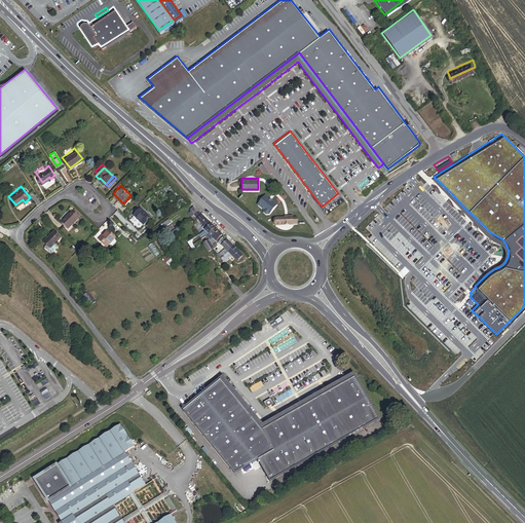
[(269,194),(265,192),(258,202),(258,203),(264,208),(263,209),(264,210),(266,212),(267,212),(268,211),(269,212),(276,201),(272,197),(270,196),(268,195),(269,194)]
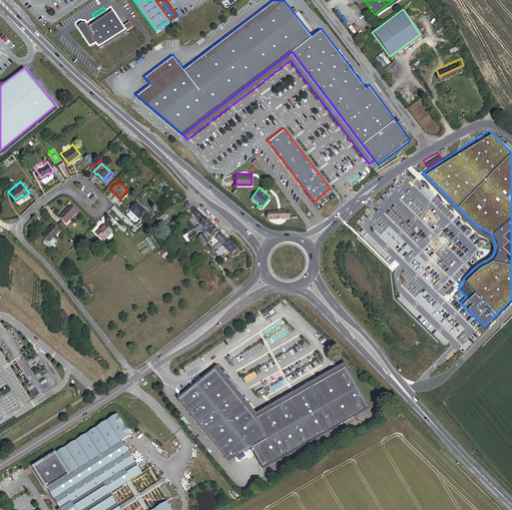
[(66,221),(77,209),(69,200),(57,212),(66,221)]
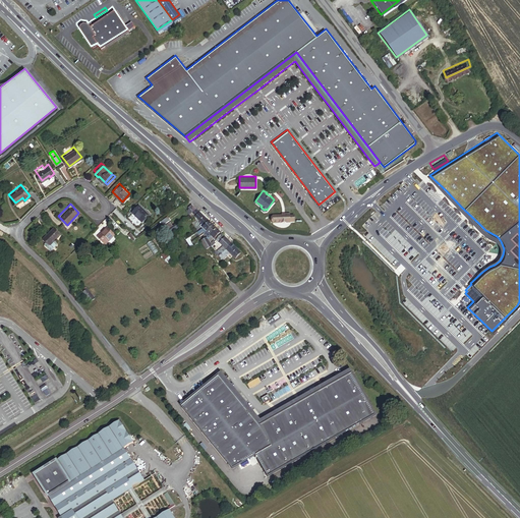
[(147,215),(136,205),(129,212),(139,222),(147,215)]
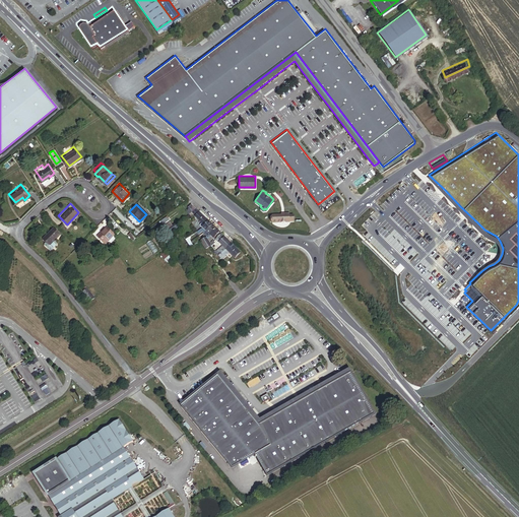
[(203,213),(198,209),(194,205),(190,209),(193,212),(195,210),(196,211),(195,212),(199,217),(203,213)]
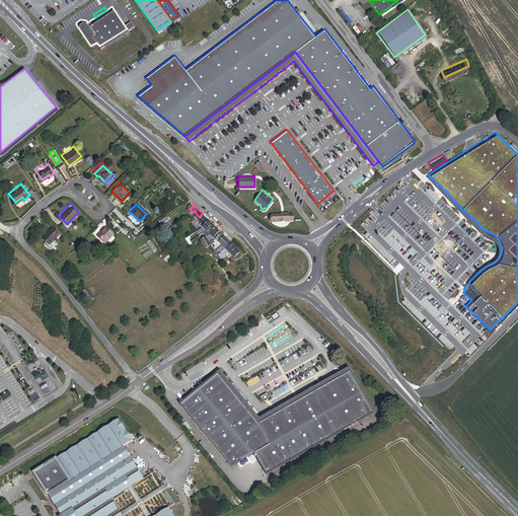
[(282,212),(280,212),(271,212),(271,221),(289,220),(289,219),(289,212),(289,210),(284,210),(283,210),(283,212),(282,212)]
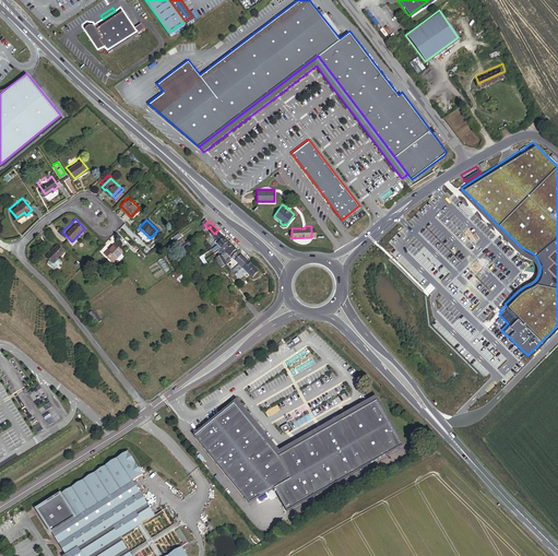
[(224,234),(218,229),(214,234),(220,239),(224,234)]
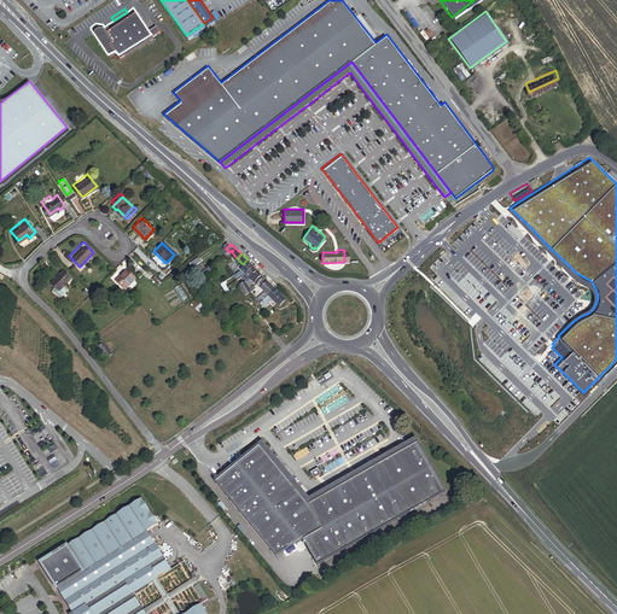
[(251,263),(248,258),(243,264),(240,267),(245,270),(251,263)]
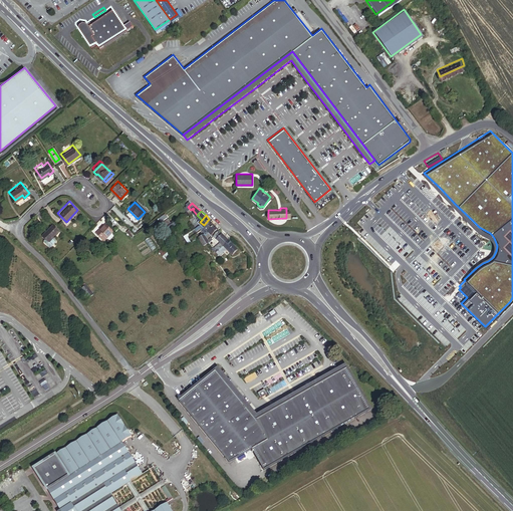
[(166,230),(176,224),(173,218),(170,220),(164,224),(163,225),(166,230)]
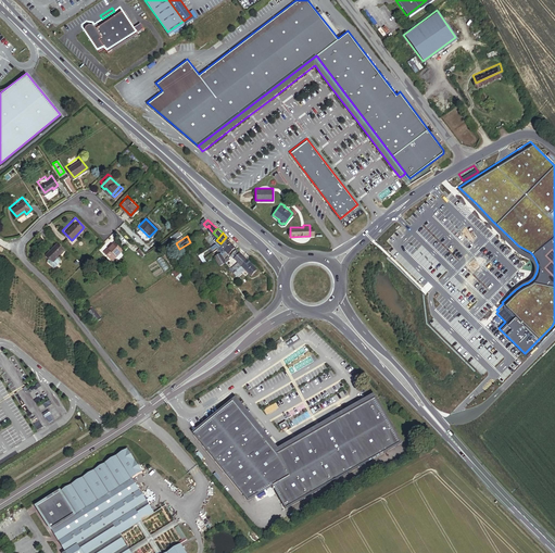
[(224,248),(230,241),(226,237),(221,243),(224,248)]
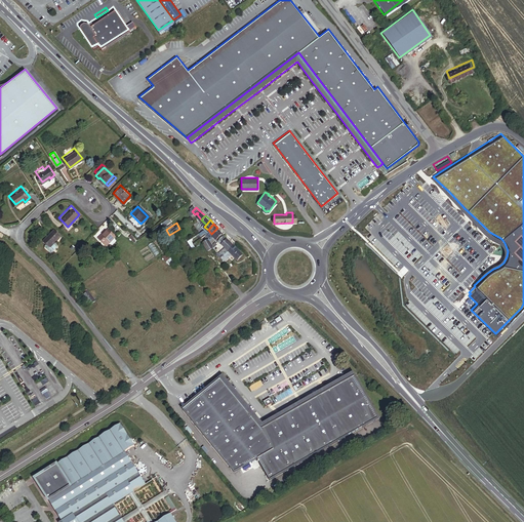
[(54,240),(61,233),(54,227),(43,237),(47,240),(45,242),(45,244),(50,249),(51,249),(57,244),(57,242),(54,240)]
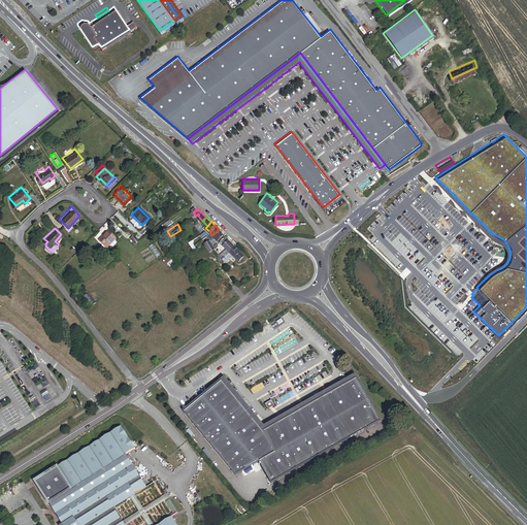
[(110,242),(117,235),(109,228),(103,235),(102,234),(99,238),(104,243),(107,239),(110,242)]
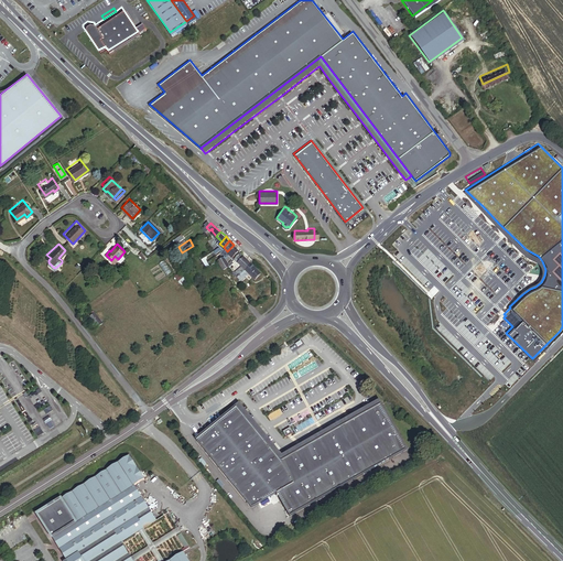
[(231,255),(238,248),(234,245),(227,251),(231,255)]
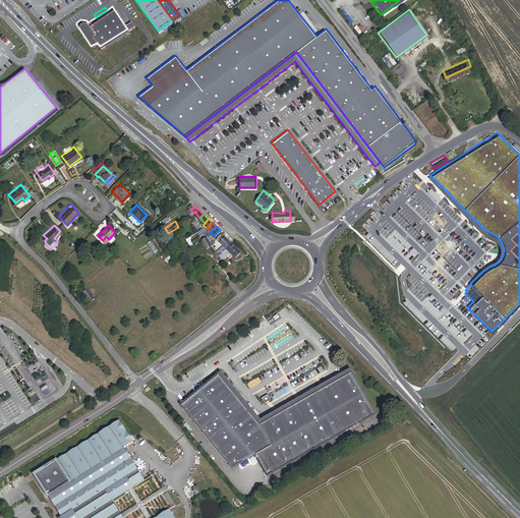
[(218,253),(231,240),(220,230),(216,235),(223,242),(216,249),(218,252),(218,253)]
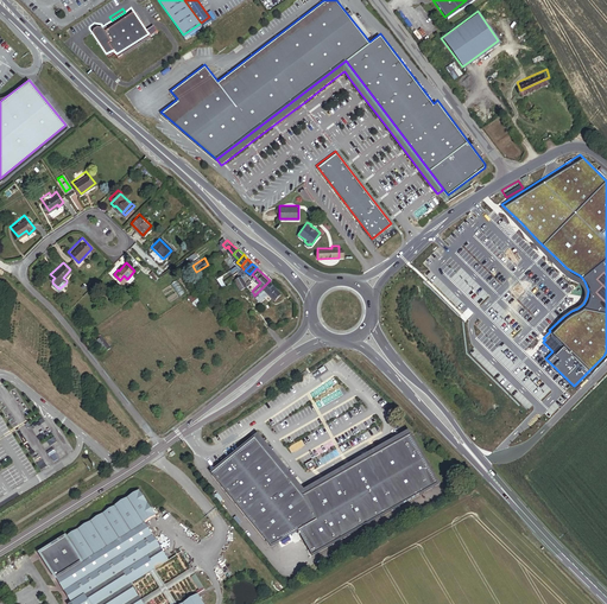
[(246,283),(244,280),(239,273),(233,277),(239,286),(246,283)]
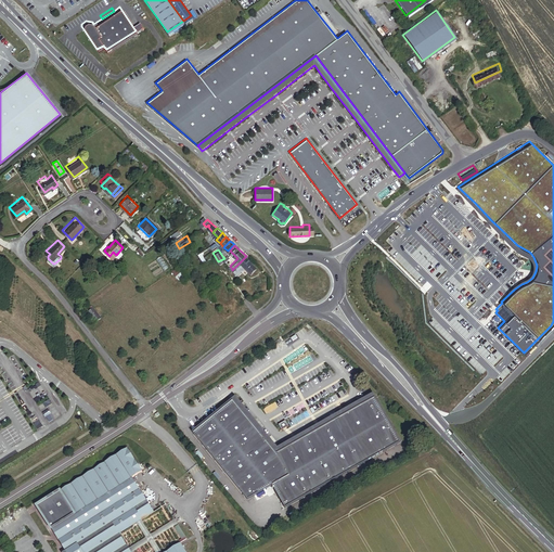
[(256,266),(246,256),(232,270),(234,273),(244,264),(250,271),(256,266)]
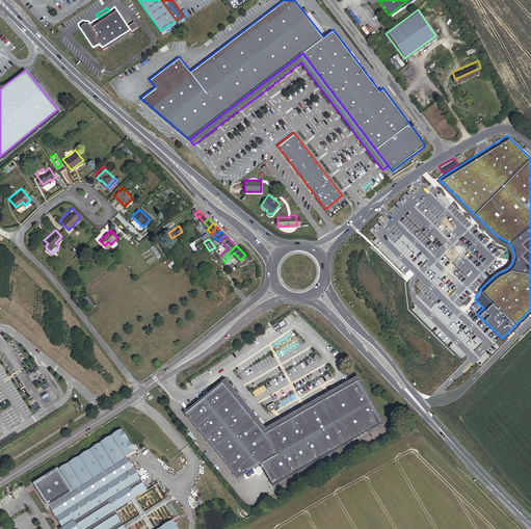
[(163,258),(173,267),(178,263),(169,253),(163,258)]
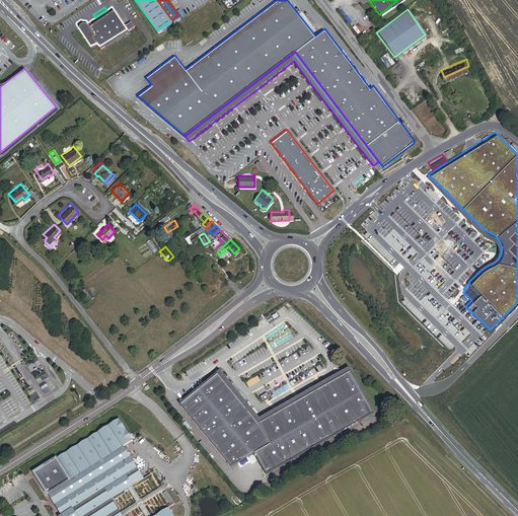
[(93,295),(84,284),(79,288),(88,300),(93,295)]
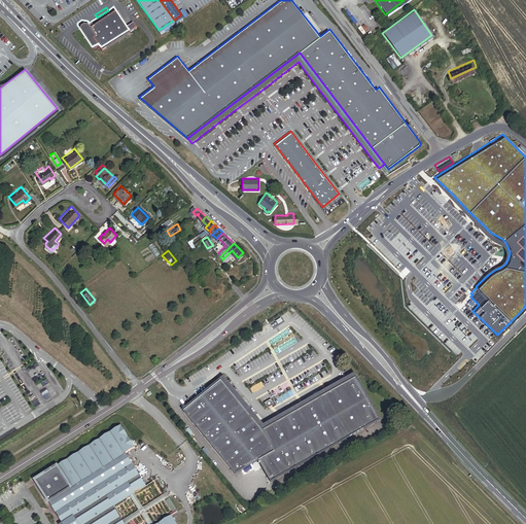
[(263,423),(223,375),(222,376),(220,377),(232,391),(241,403),(250,414),(261,429),(284,416),(299,408),(323,393),(340,383),(356,375),(354,371),(326,387),(325,387),(302,402),(281,414),(263,423)]
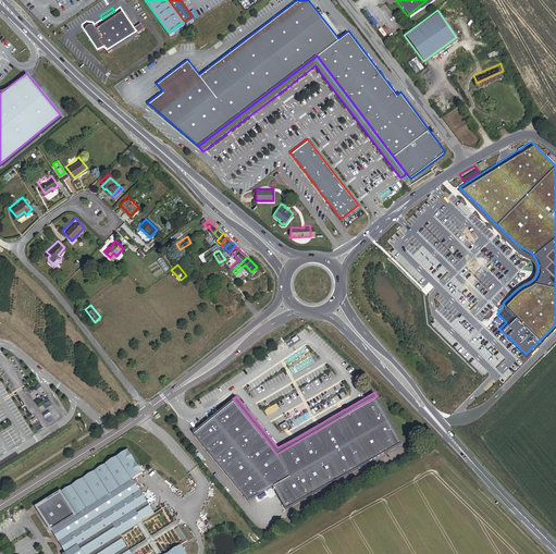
[(245,414),(233,398),(193,431),(205,446),(214,457),(224,469),(248,499),(272,485),(284,506),(325,483),(342,475),(368,459),(386,450),(402,441),(377,396),(359,405),(342,416),(316,431),(300,440),(276,454),(264,438),(255,426),(245,414)]
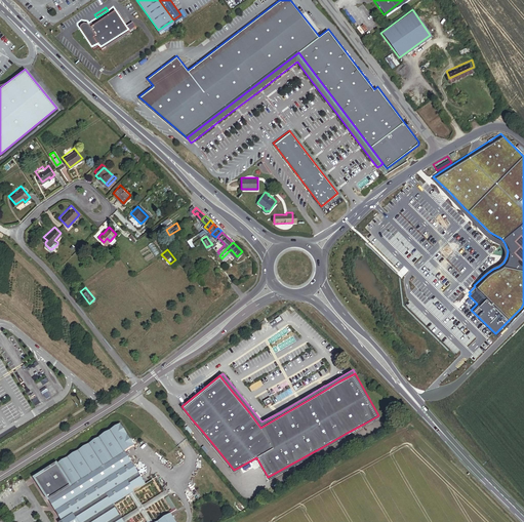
[(273,401),(270,396),(263,400),(266,405),(273,401)]
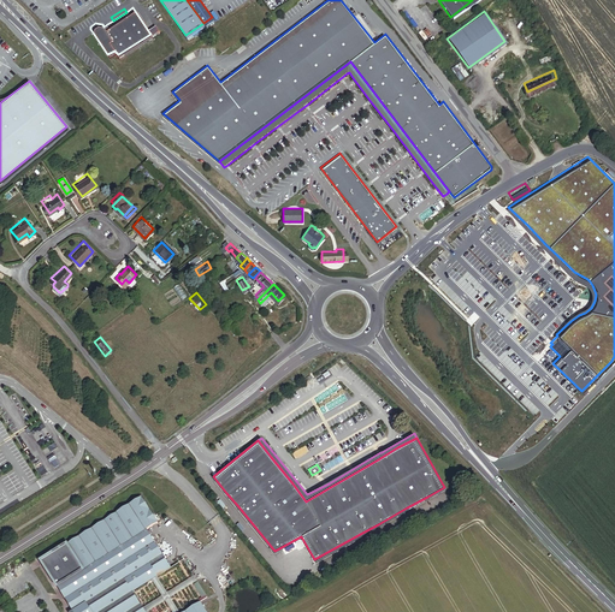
[(155,521),(137,491),(29,559),(61,611),(207,611),(199,598),(205,593),(183,558),(170,566),(145,528),(153,522),(155,521)]
